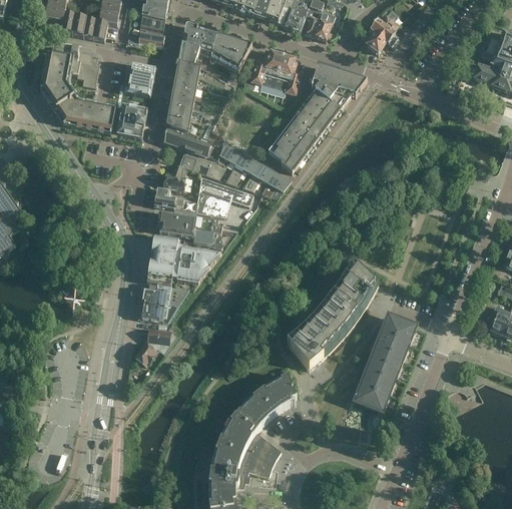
[(64,14),(67,2),(58,0),(49,0),(44,20),(62,23),(64,14)]
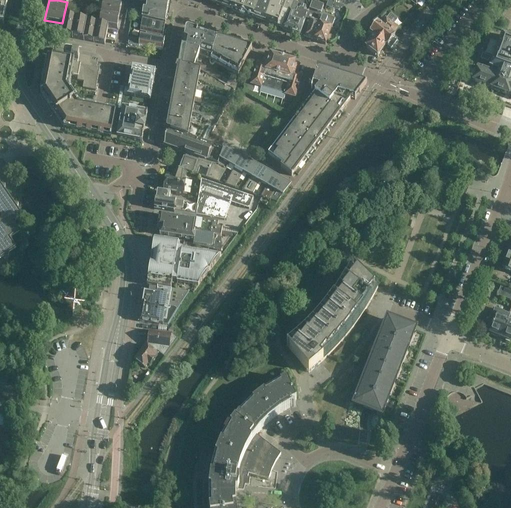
[(116,25),(120,3),(106,0),(102,0),(98,21),(107,23),(116,25)]
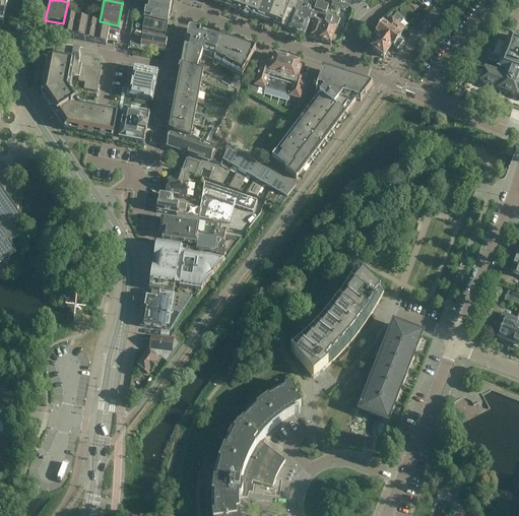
[(145,0),(144,6),(134,4),(132,12),(142,14),(142,15),(144,15),(167,20),(170,0),(145,0)]
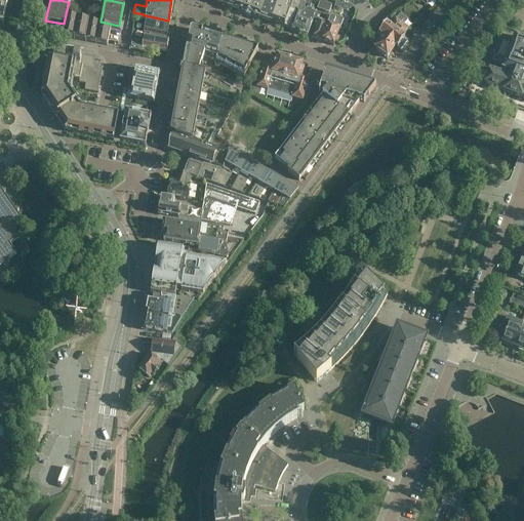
[(259,15),(265,0),(238,0),(235,6),(259,15)]
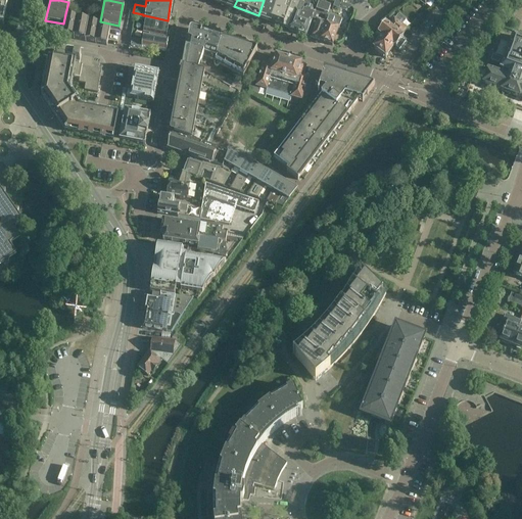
[(271,19),(278,0),(264,0),(258,15),(271,19)]
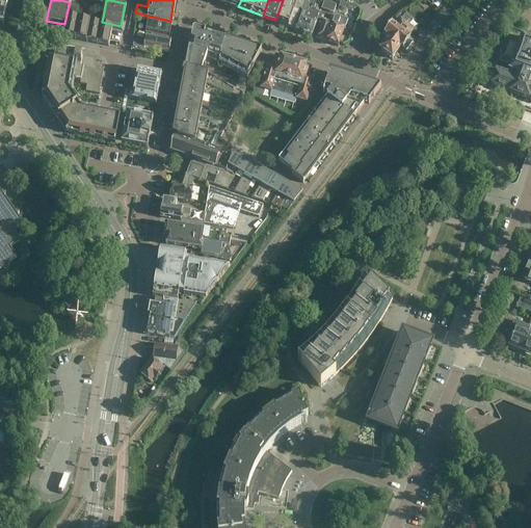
[(288,24),(293,8),(296,0),(283,0),(275,20),(288,24)]
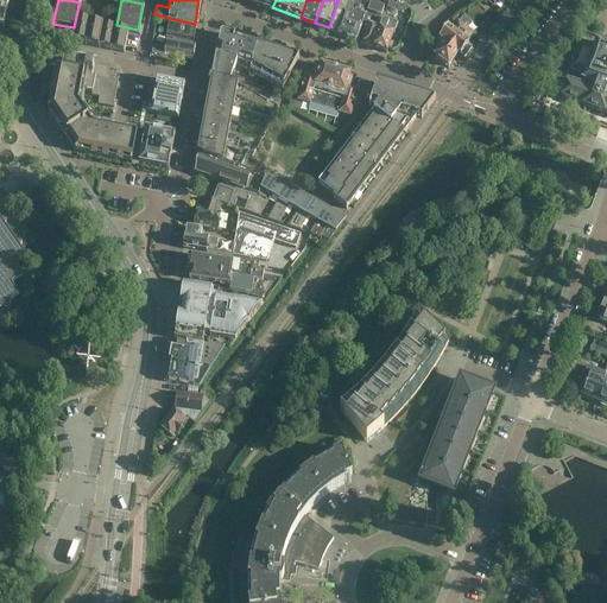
[(356,37),(370,0),(339,0),(335,10),(340,11),(334,30),(355,38),(355,37),(356,37)]
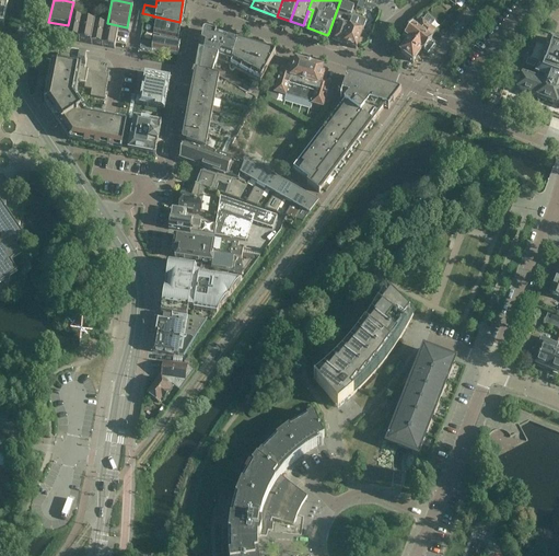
[(352,3),(344,0),(340,0),(328,34),(341,39),(341,41),(348,22),(352,12),(353,9),(351,9),(352,3)]
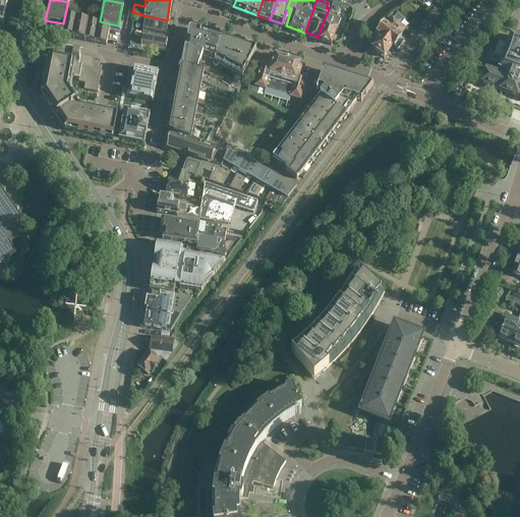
[(340,15),(328,11),(324,20),(318,38),(330,42),(340,15)]
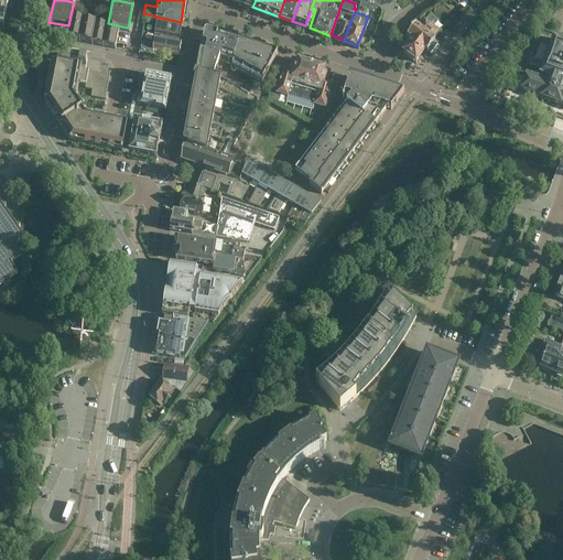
[(90,40),(94,20),(71,15),(68,25),(66,35),(90,40)]
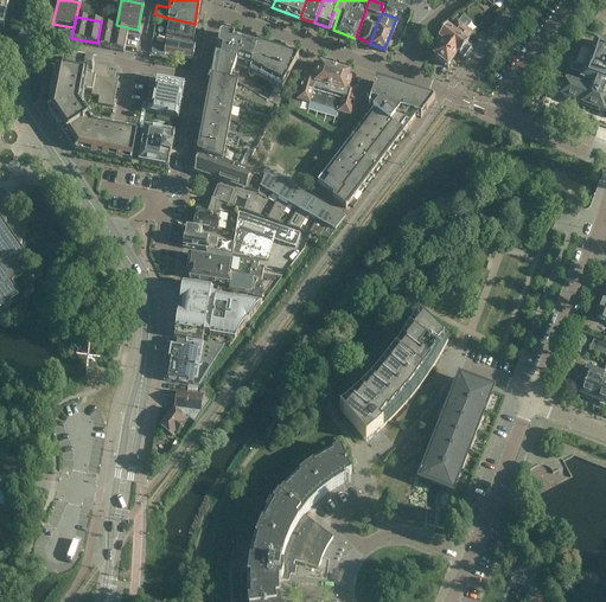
[(192,39),(195,24),(168,18),(165,34),(192,39)]
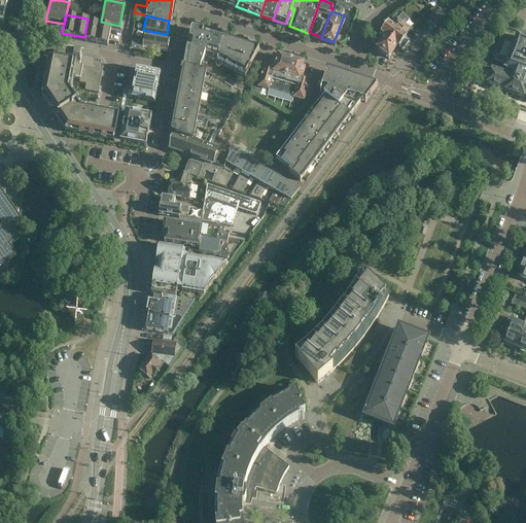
[(387,22),(376,36),(380,39),(376,45),(387,55),(396,43),(398,45),(401,47),(408,38),(405,36),(406,36),(404,34),(409,27),(396,16),(390,25),(387,22)]
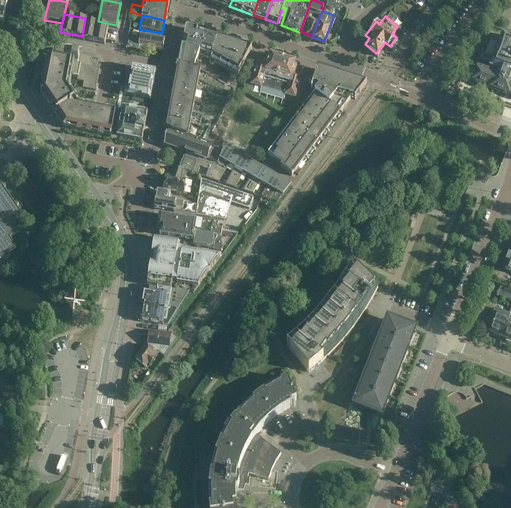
[(104,41),(107,25),(107,23),(98,21),(85,18),(82,36),(104,41)]
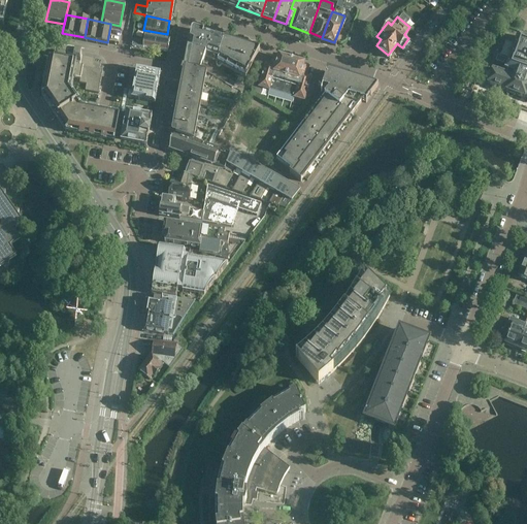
[(205,50),(210,31),(193,26),(192,26),(191,26),(191,27),(190,28),(188,43),(205,50)]
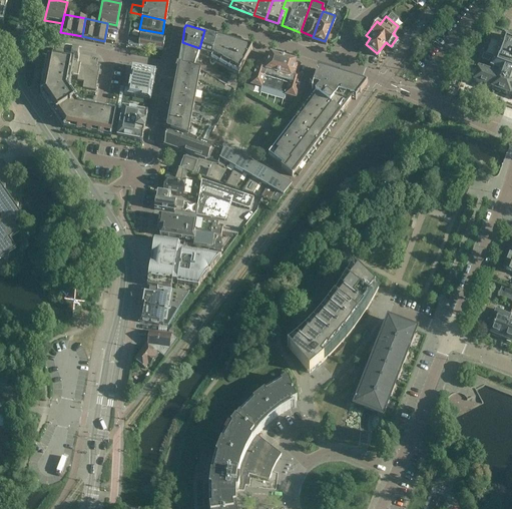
[(216,35),(217,34),(204,30),(199,48),(197,52),(209,56),(211,52),(216,35)]
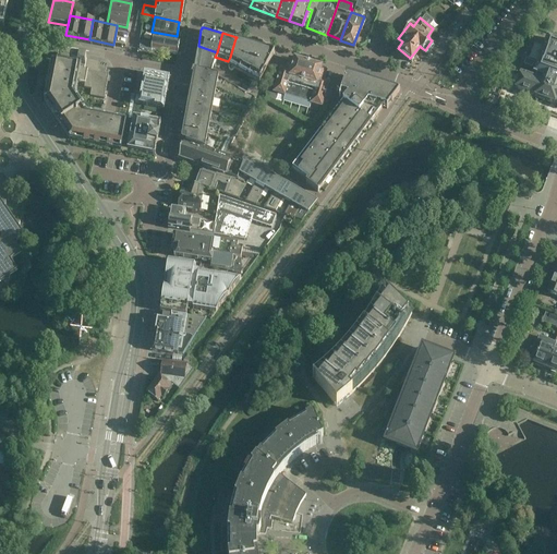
[(179,38),(173,37),(152,34),(150,39),(140,38),(138,45),(150,46),(171,49),(171,50),(174,51),(174,50),(177,50),(179,38)]
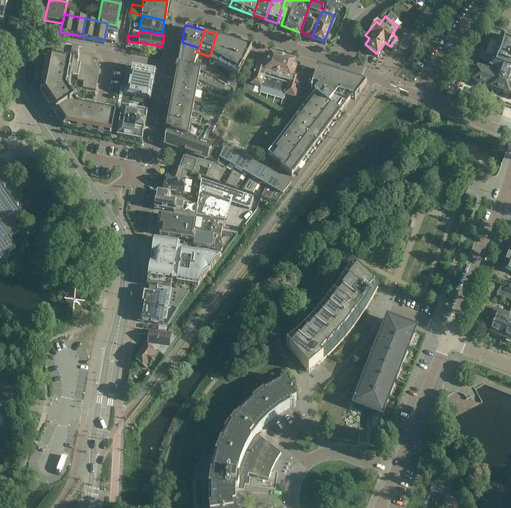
[(217,35),(216,35),(211,52),(209,56),(210,56),(210,55),(213,57),(211,60),(235,73),(236,70),(237,70),(251,45),(247,44),(247,45),(240,43),(241,42),(240,41),(239,42),(236,41),(236,40),(235,40),(234,41),(231,40),(231,39),(230,38),(229,39),(223,37),(223,36),(222,36),(221,37),(217,35)]
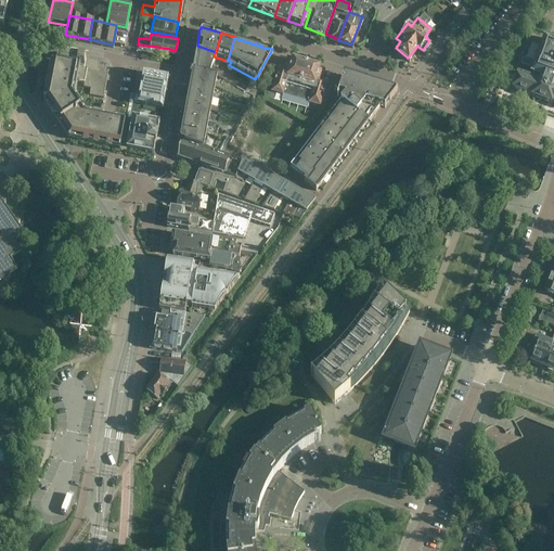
[(553,41),(550,40),(543,60),(537,76),(517,68),(511,85),(531,91),(530,92),(551,100),(551,99),(553,100),(553,81),(552,81),(553,75),(553,41)]
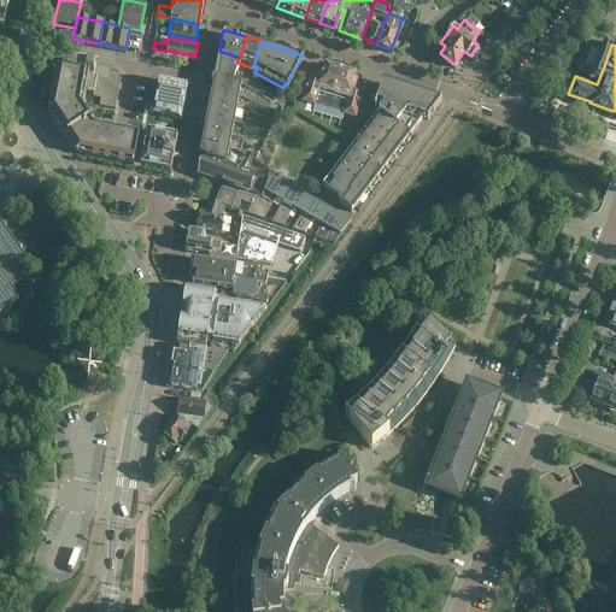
[(220,52),(217,65),(236,71),(238,70),(235,70),(238,63),(240,58),(220,51),(218,52),(220,52)]
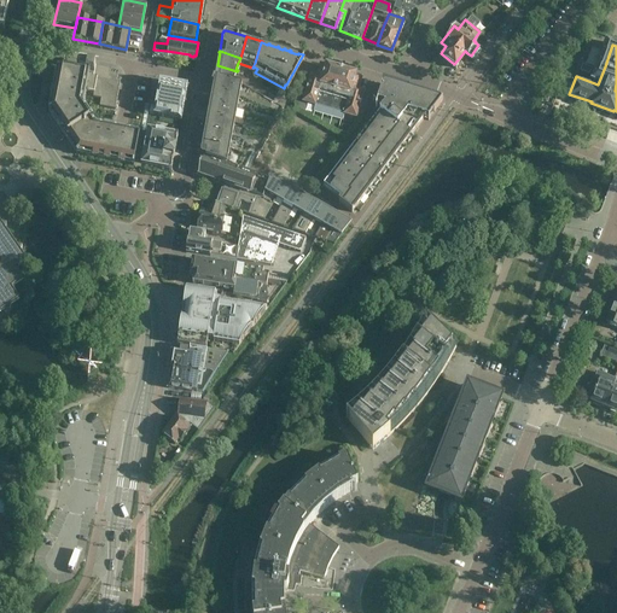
[(56,65),(53,81),(54,81),(53,87),(52,87),(48,109),(76,150),(133,161),(133,158),(140,159),(146,132),(144,132),(147,110),(152,111),(152,112),(180,117),(187,81),(159,76),(153,103),(145,101),(139,129),(95,121),(82,101),(85,87),(93,89),(92,93),(100,94),(98,103),(114,105),(118,79),(115,77),(117,70),(109,69),(110,65),(80,59),(76,60),(76,64),(77,66),(85,68),(85,71),(56,65)]
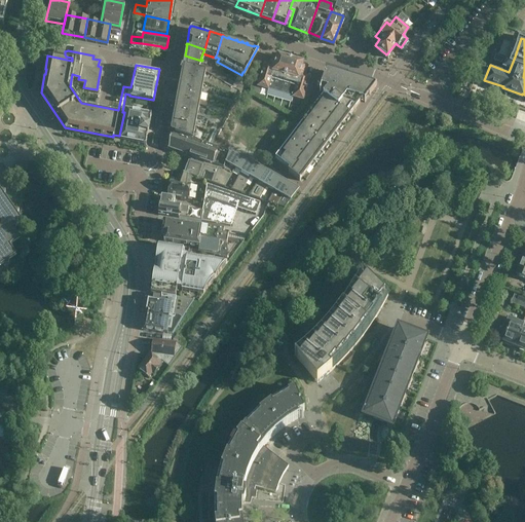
[(271,51),(271,52),(268,63),(264,61),(257,83),(264,85),(292,94),(302,97),(309,74),(304,73),(307,63),(302,61),(302,60),(276,52),(276,53),(271,51)]
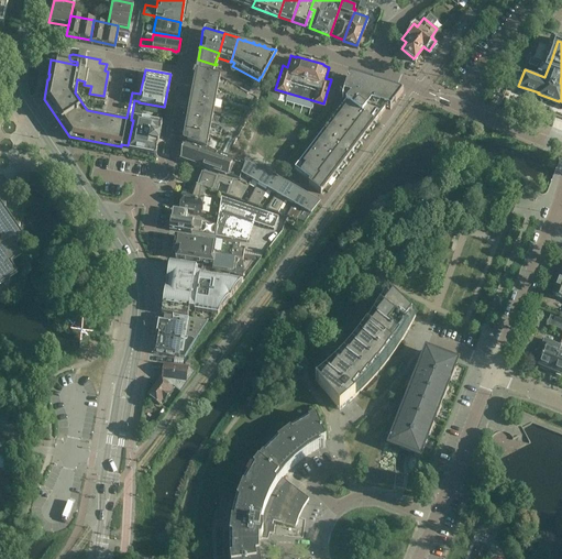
[(204,165),(239,177),(244,161),(244,160),(241,159),(240,160),(235,157),(224,153),(230,144),(231,144),(240,127),(242,123),(244,120),(245,116),(246,117),(257,96),(256,96),(219,75),(196,66),(182,142),(179,156),(204,165)]
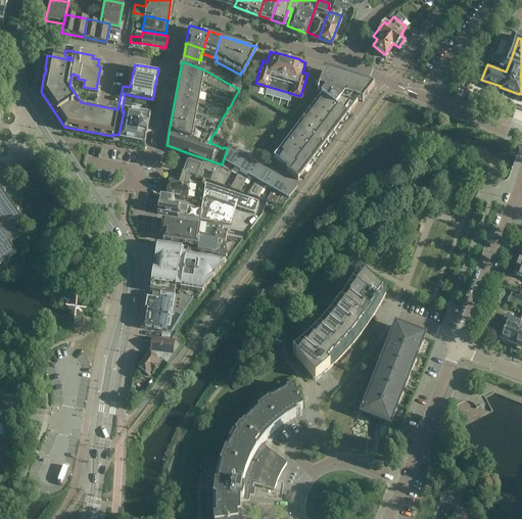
[(285,168),(297,176),(304,166),(303,166),(306,161),(310,162),(313,158),(314,159),(314,158),(311,156),(314,151),(317,153),(320,149),(321,150),(321,149),(318,147),(321,142),(324,144),(327,140),(328,141),(328,140),(325,137),(328,133),(331,135),(334,131),(334,132),(335,131),(332,128),(335,124),(337,126),(341,122),(341,123),(342,122),(339,119),(342,114),(344,116),(348,112),(349,112),(347,110),(358,96),(362,98),(374,83),(323,67),(319,84),(315,83),(315,84),(316,85),(317,86),(318,87),(319,88),(319,89),(320,89),(322,90),(273,153),(287,164),(285,168)]
